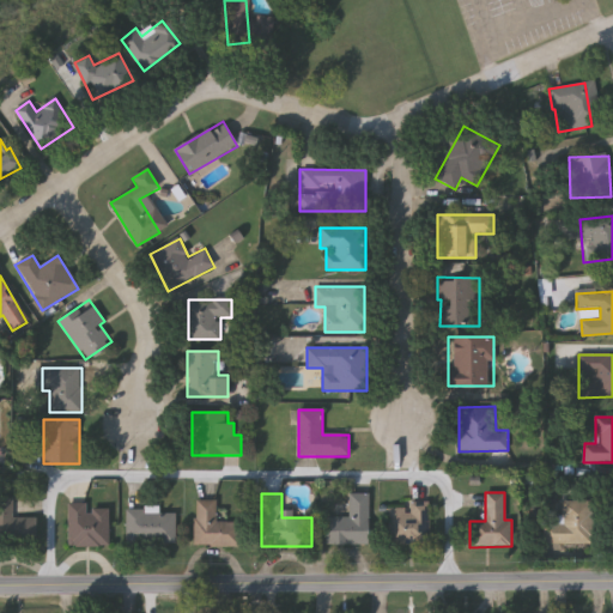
[(369,545),(326,545),(326,517),(349,517),(349,493),(369,493),(369,545)]
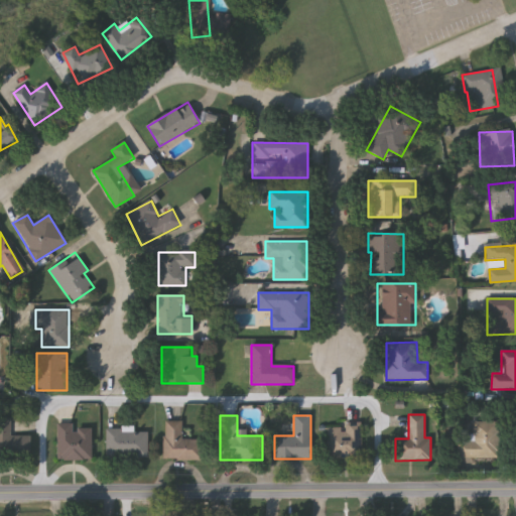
[(10,435),(30,435),(30,454),(0,454),(0,421),(10,421),(10,435)]
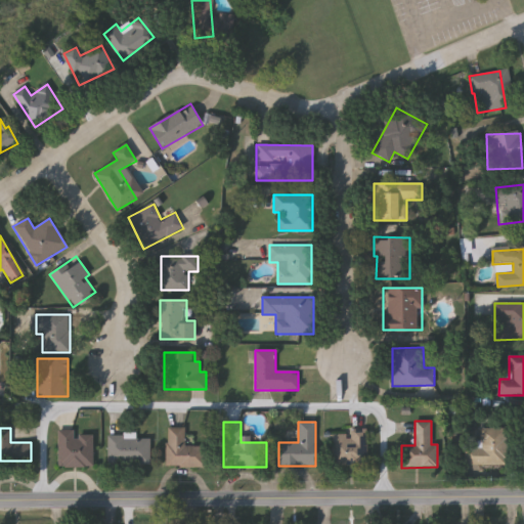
[(167,468),(167,428),(185,428),(185,446),(208,446),(208,468),(167,468)]
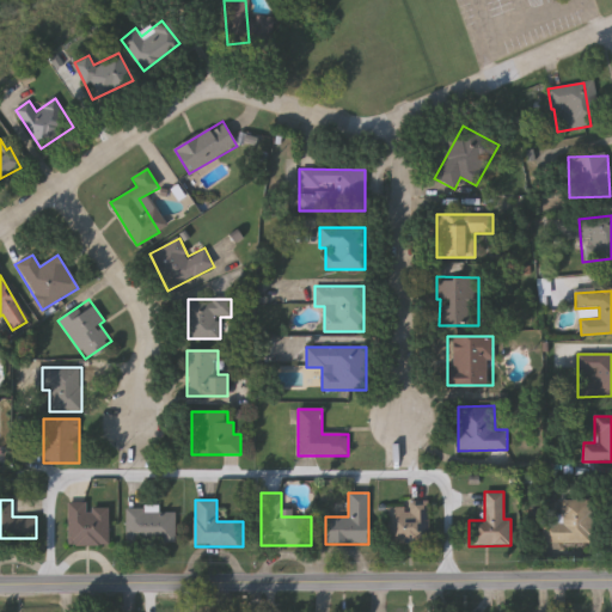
[(542,544),(542,524),(560,524),(560,500),(591,500),(591,544),(542,544)]
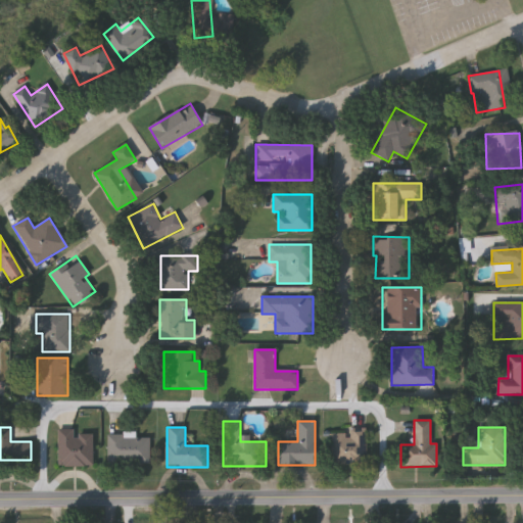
[(59,467),(59,431),(93,431),(93,467),(59,467)]
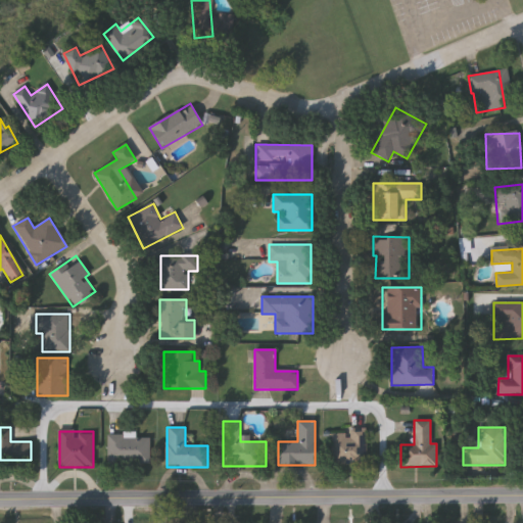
[(331,465),(331,431),(366,431),(366,465),(331,465)]
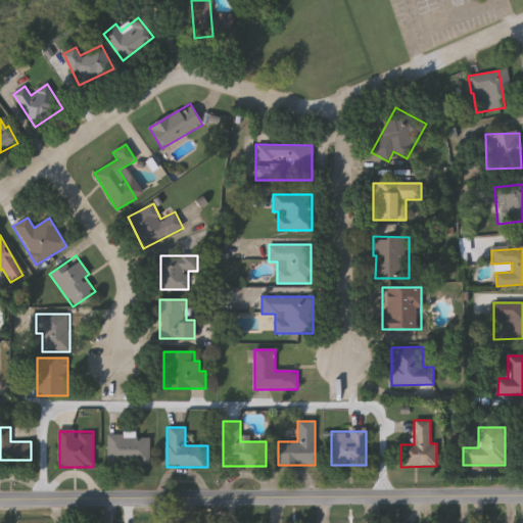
[(108,436),(149,436),(149,465),(108,465),(108,436)]
